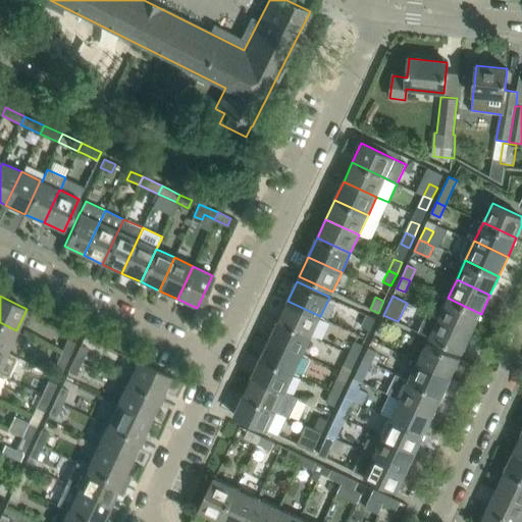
[(481,314),(448,298),(438,317),(472,332),(481,314)]
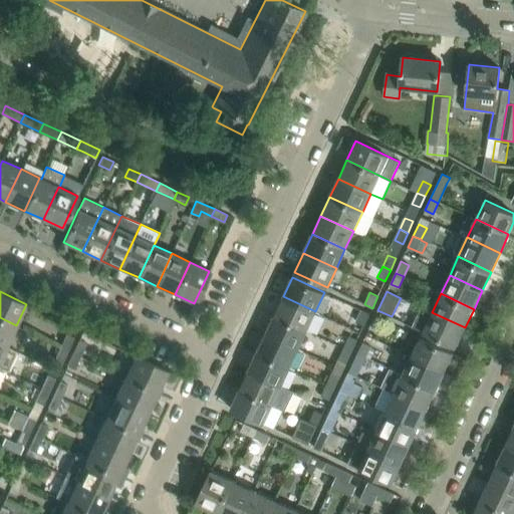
[(307,330),(315,311),(283,296),(274,315),(307,330)]
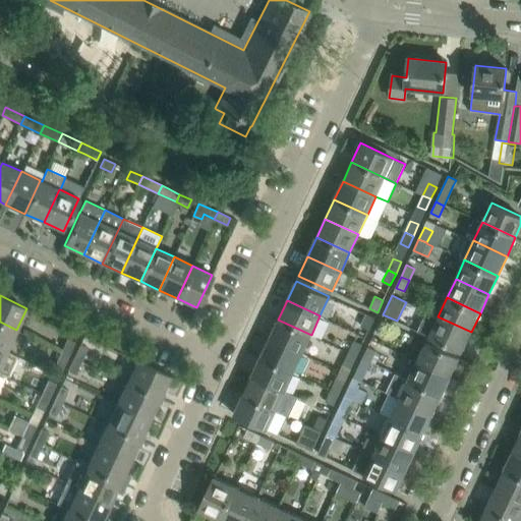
[(426,311),(417,331),(428,336),(462,351),(471,332),(438,316),(426,311)]
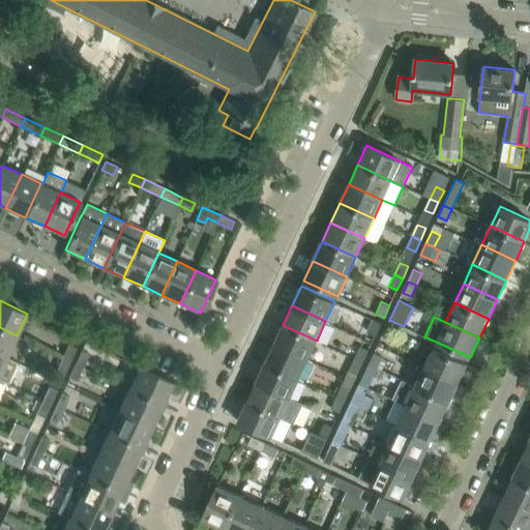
[(381,323),(373,319),(367,331),(376,335),(381,323)]
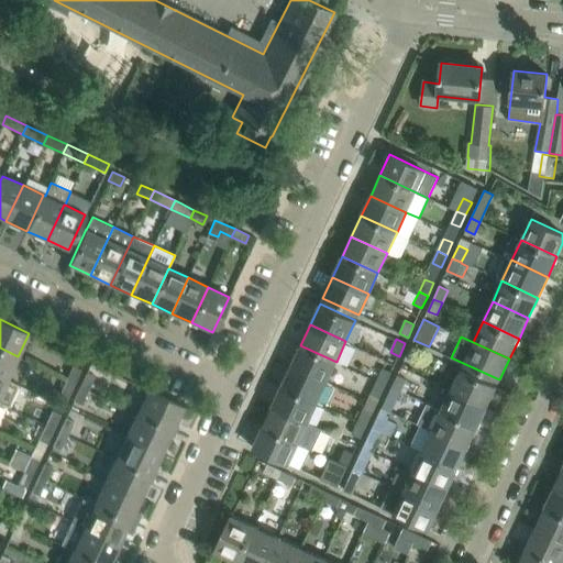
[(327,382),(337,362),(300,345),(290,365),(327,382)]
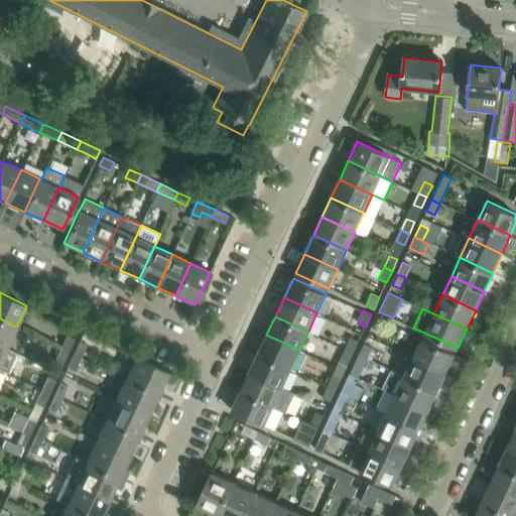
[(379,333),(385,321),(377,317),(371,329),(379,333)]
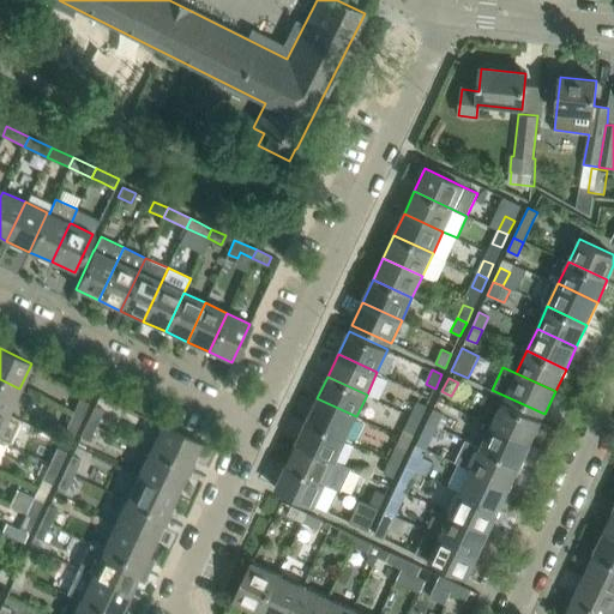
[(0,409),(7,414),(19,389),(0,379),(0,409)]
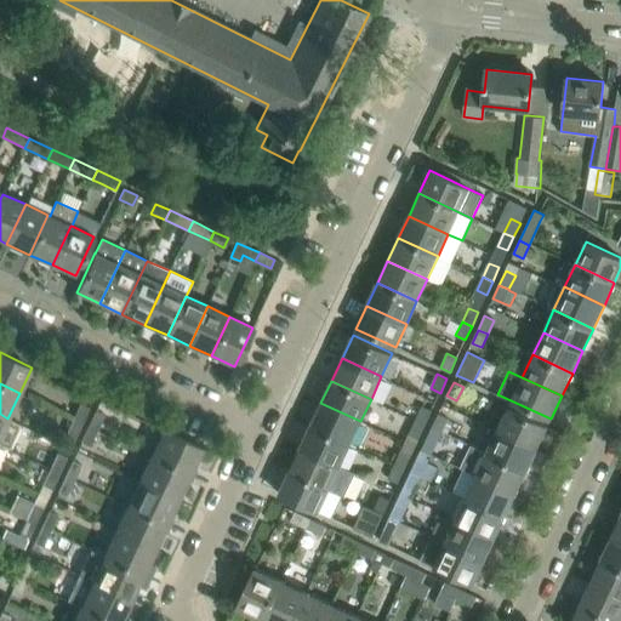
[(81,423),(89,408),(79,403),(72,419),(81,423)]
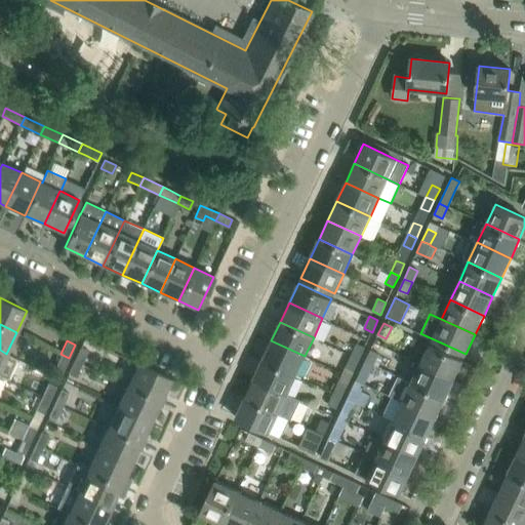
[(305,356),(271,340),(263,360),(295,375),(305,356)]
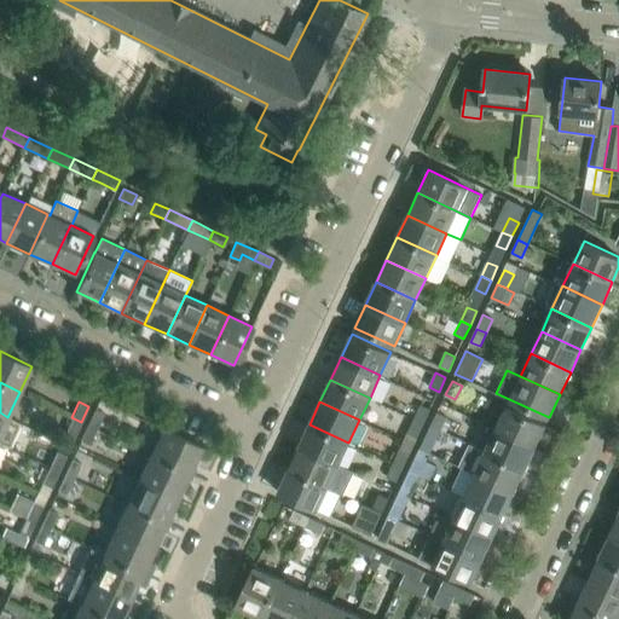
[(424,423),(431,409),(421,405),(415,418),(424,423)]
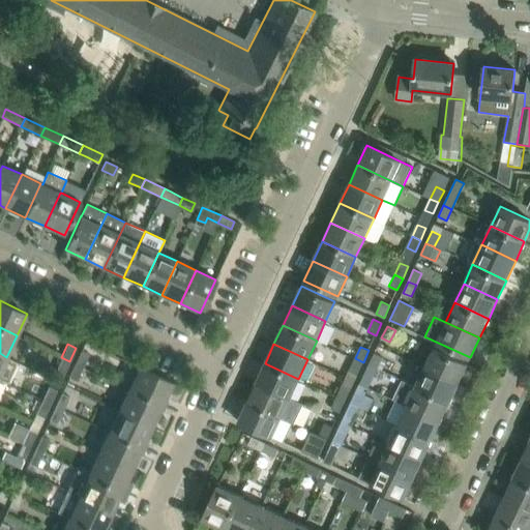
[(467,363),(434,348),(424,367),(459,383),(467,363)]
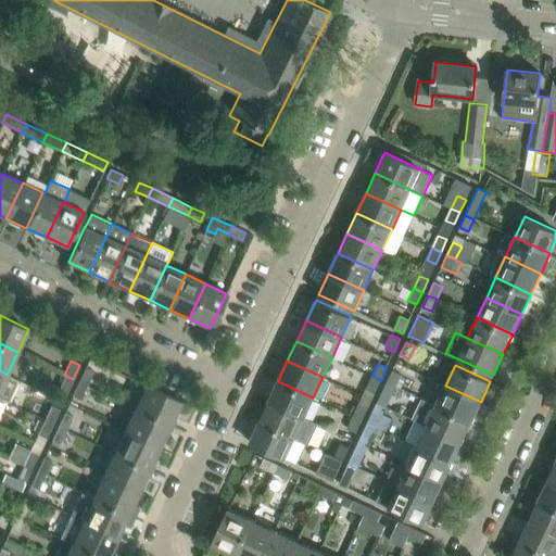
[(93,371),(85,367),(78,382),(86,386),(93,371)]
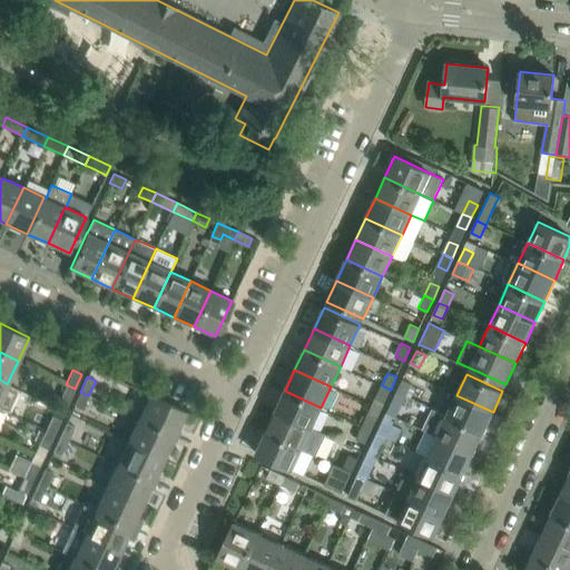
[(405,396),(412,384),(403,380),(396,392),(405,396)]
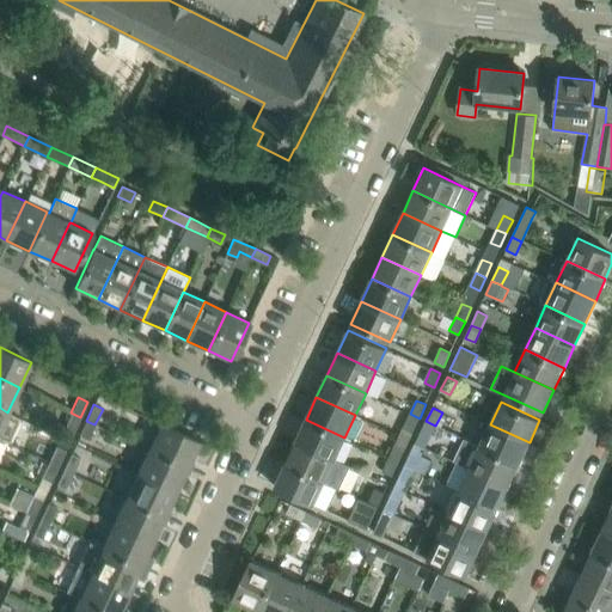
[(73,432),(80,417),(71,412),(63,428),(73,432)]
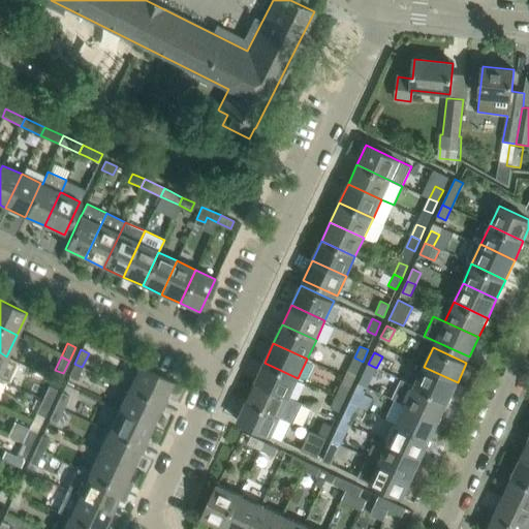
[(353,380),(363,362),(354,358),(348,369),(345,376),(353,380)]
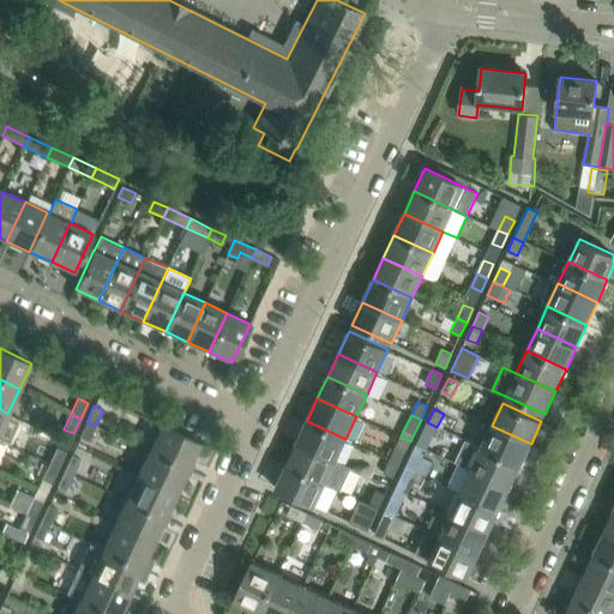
[(336,462),(345,439),(307,421),(296,444),(336,462)]
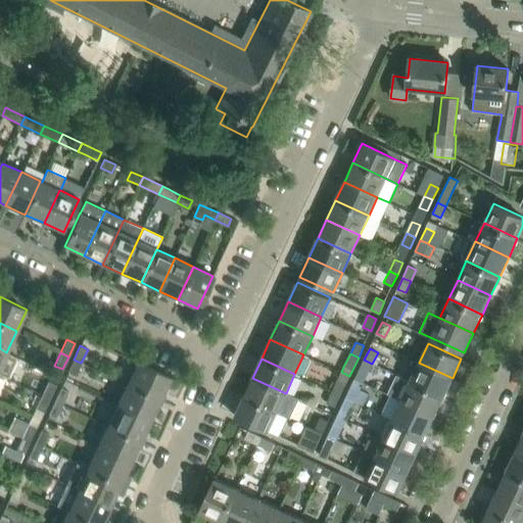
[(76,376),(81,363),(74,360),(67,372),(76,376)]
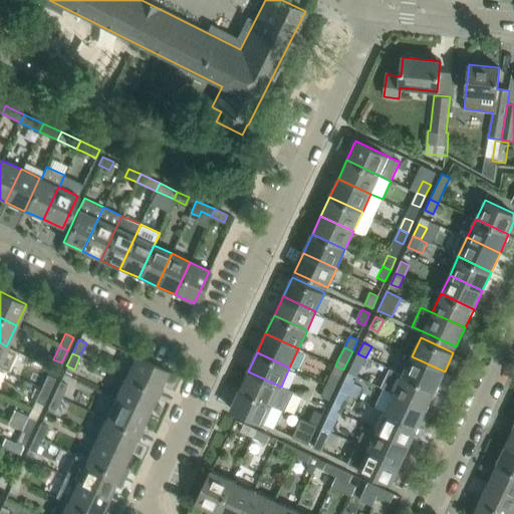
[(360,368),(365,357),(357,353),(352,365),(360,368)]
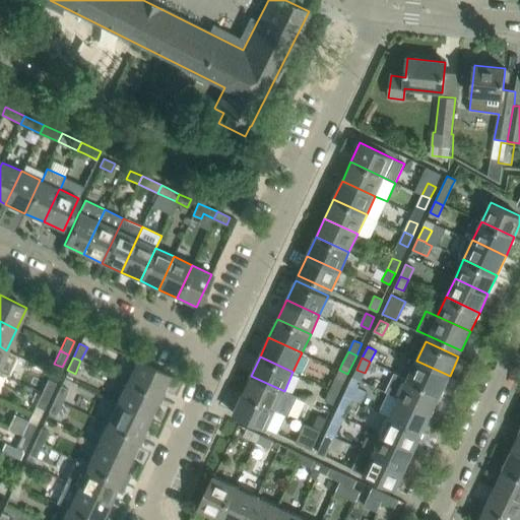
[(169,376),(136,360),(126,382),(158,397),(169,376)]
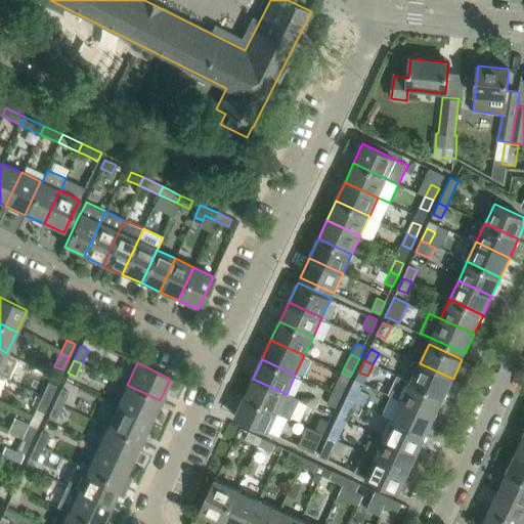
[(444,397),(453,379),(420,363),(410,382),(444,397)]
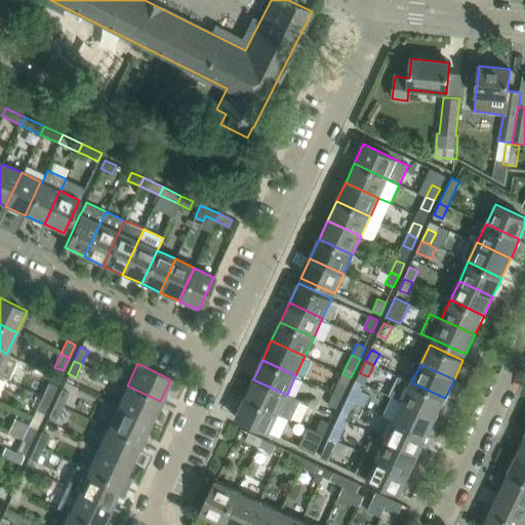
[(341,397),(351,377),(342,373),(333,393),(341,397)]
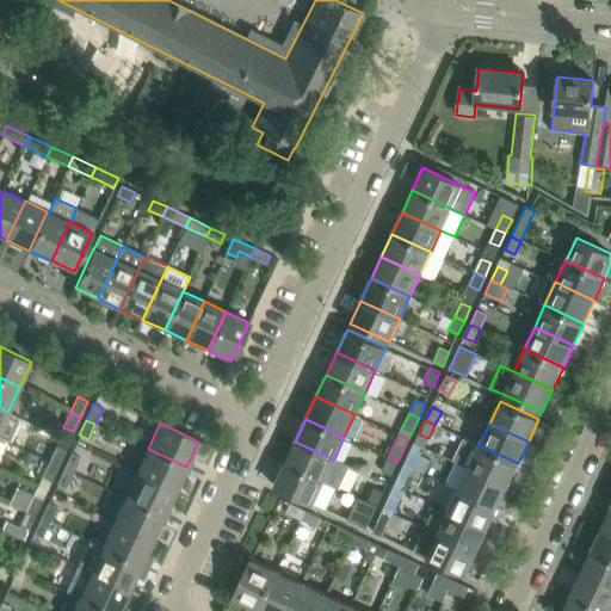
[(323,481),(334,460),(295,442),(284,463),(323,481)]
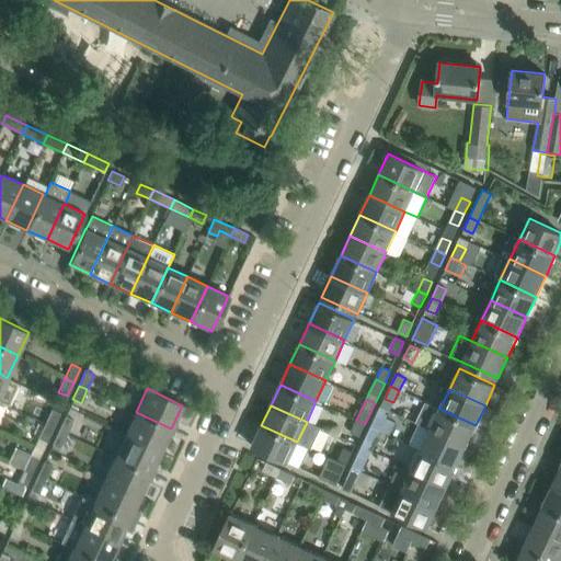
[(476,425),(439,409),(430,430),(466,446),(476,425)]
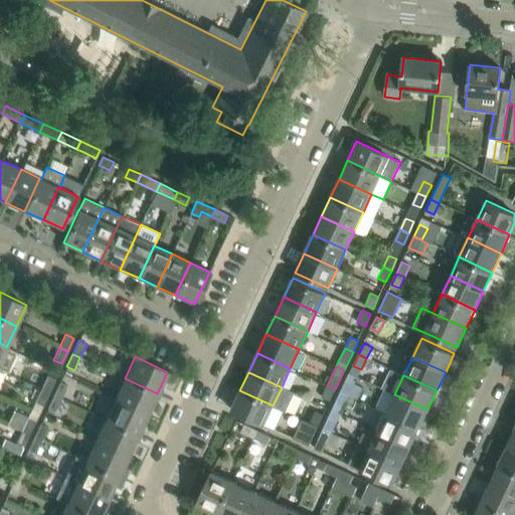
[(48,392),(54,379),(47,376),(41,388),(48,392)]
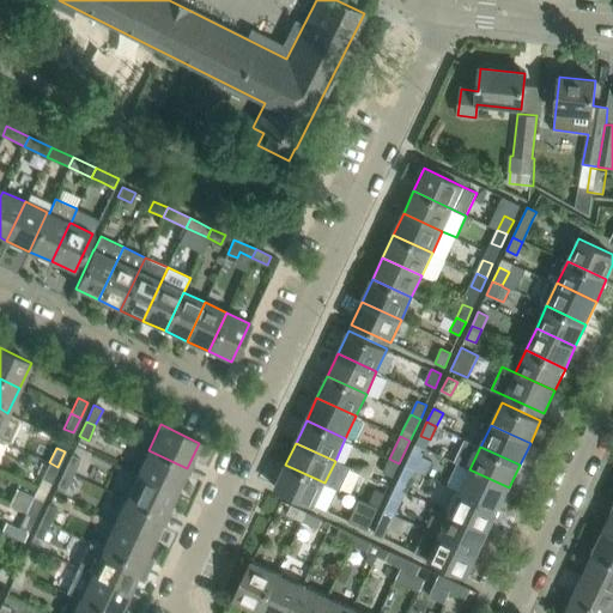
[(176,493),(187,468),(149,450),(137,475),(176,493)]
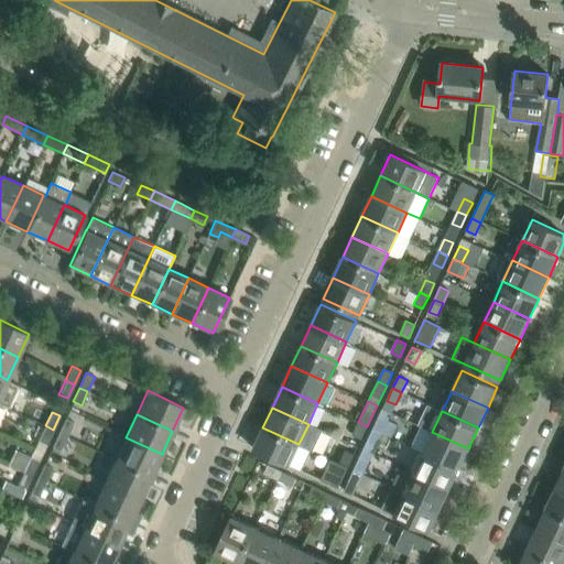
[(388,420),(379,416),(373,429),(382,433),(388,420)]
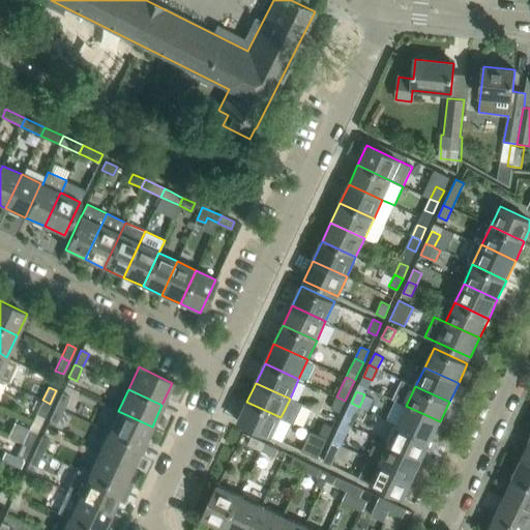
[(69,396),(61,392),(54,408),(62,412),(69,396)]
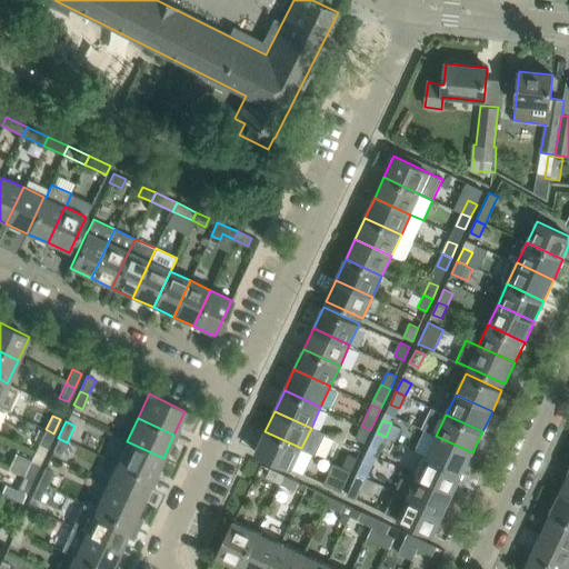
[(365,442),(370,430),(361,426),(356,438),(365,442)]
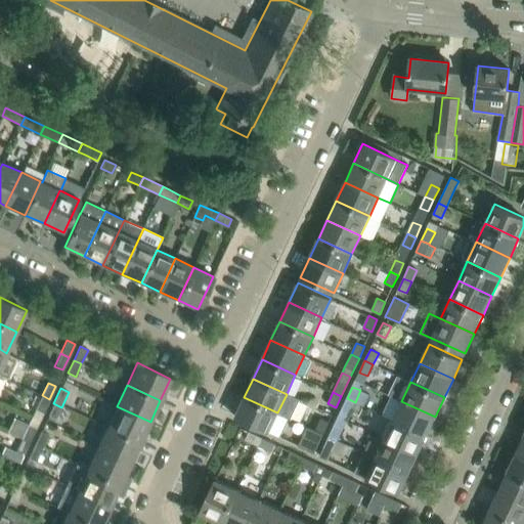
[(43,412),(49,399),(42,395),(36,408),(43,412)]
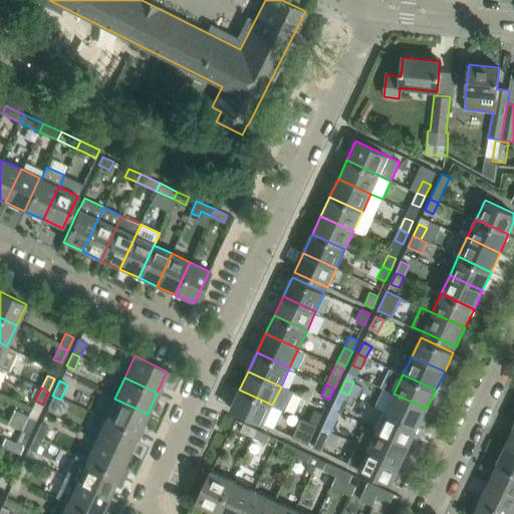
[(427,409),(394,394),(383,389),(374,407),(386,412),(419,427),(427,409)]
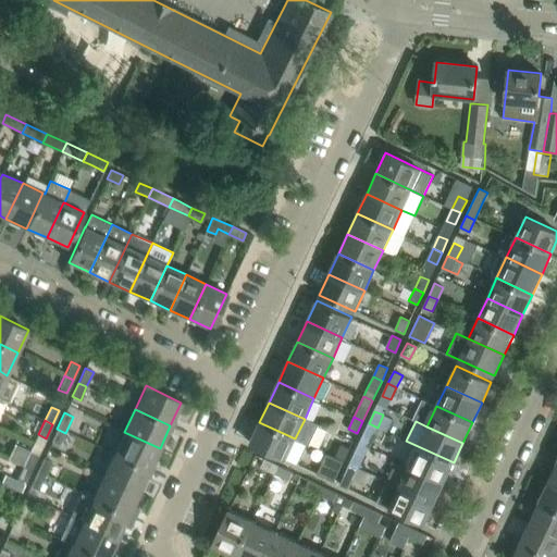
[(295,438),(259,422),(249,443),(285,459),(295,438)]
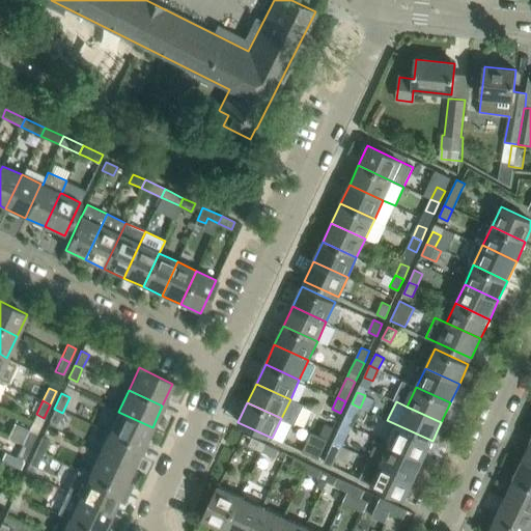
[(355,419),(360,408),(352,403),(346,416),(355,419)]
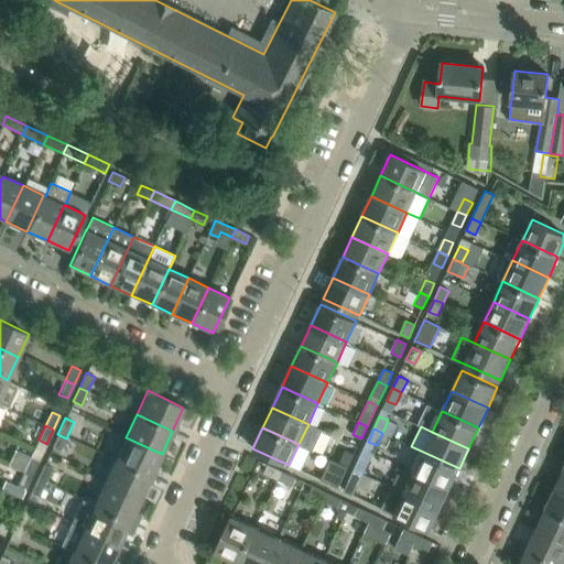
[(61,451),(66,438),(57,434),(52,446),(61,451)]
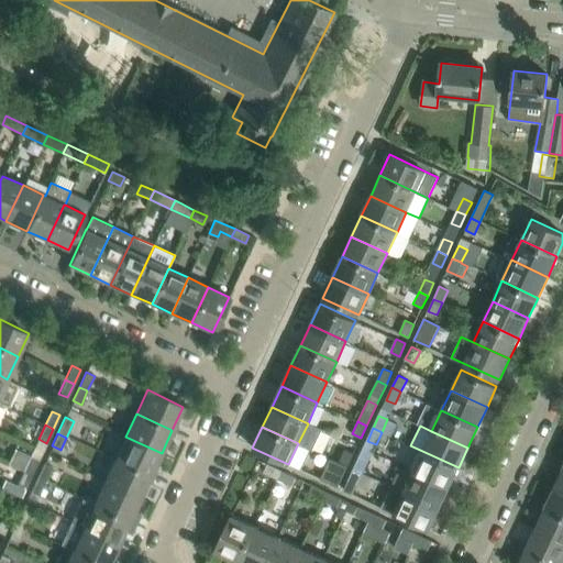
[(162,453),(125,437),(114,460),(151,476),(162,453)]
